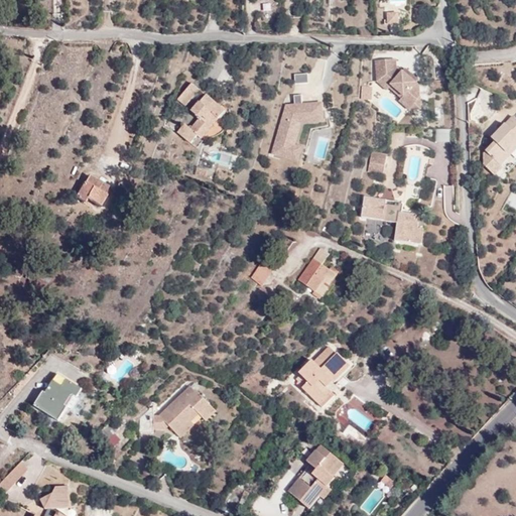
[(399,25),(399,14),(388,14),(388,25),(399,25)]
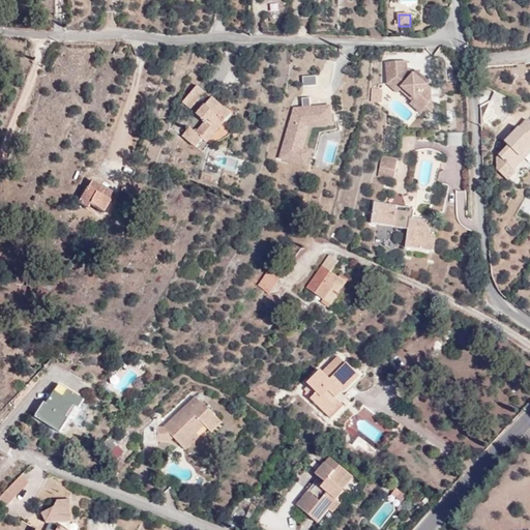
[(408,71),(407,62),(385,63),(386,84),(396,93),(400,91),(412,102),(410,105),(420,115),(432,115),(432,91),(408,71)]
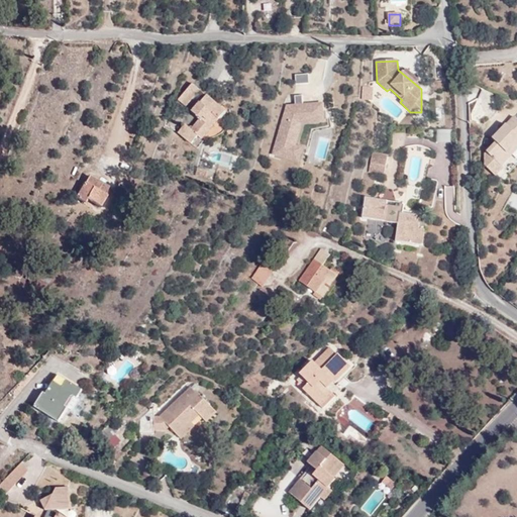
[(295,80),(307,82),(308,75),(296,73),(295,80)]
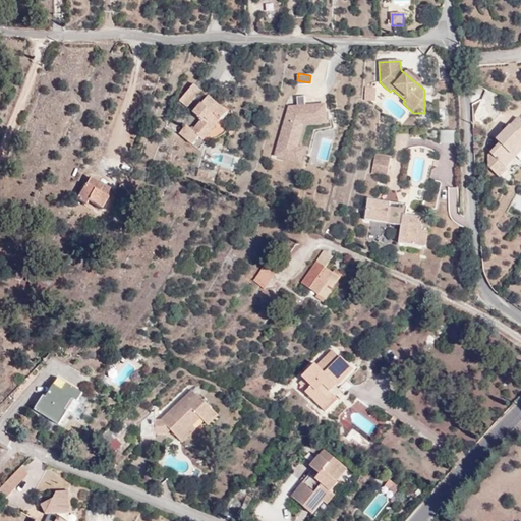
[(448,94),(447,82),(438,82),(438,94),(448,94)]
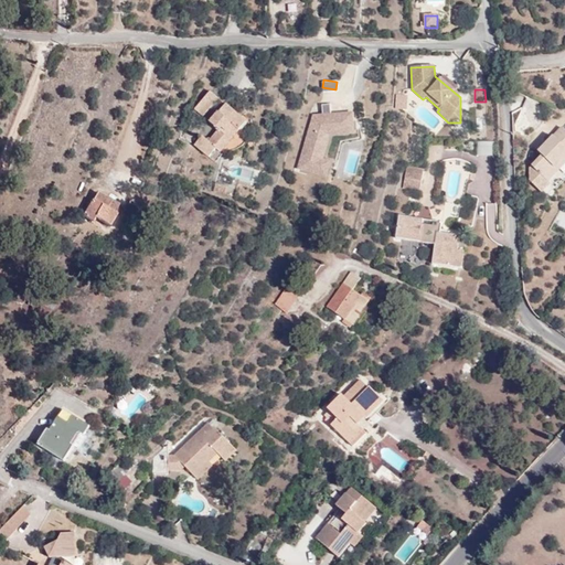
[(219,97),(212,91),(195,109),(203,116),(219,97)]
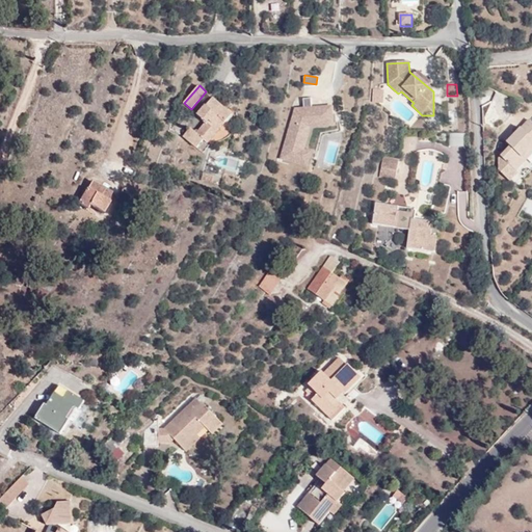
[(320,85),(306,85),(304,96),(320,96),(320,85)]
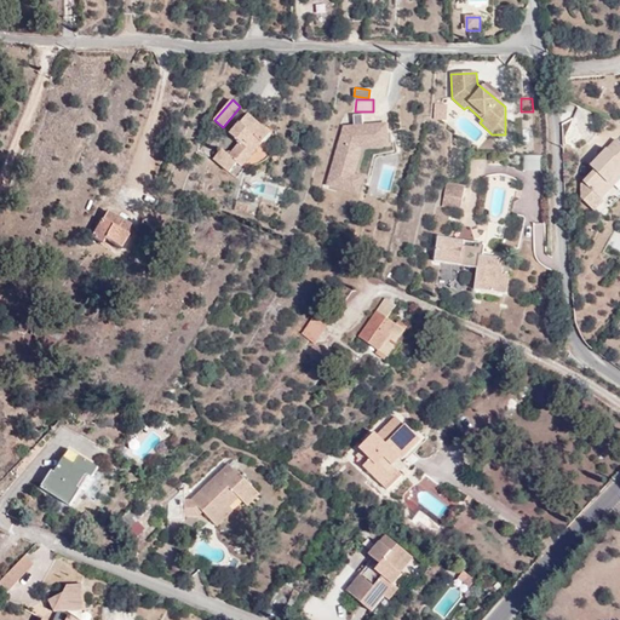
[(447,120),(447,107),(435,107),(434,118),(434,121),(447,120)]
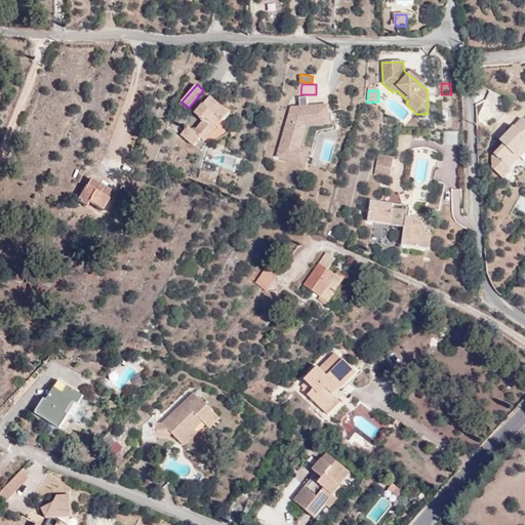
[(201,137),(205,140),(223,119),(218,116),(226,108),(211,95),(196,114),(204,121),(197,129),(193,128),(189,125),(182,134),(195,146),(201,137)]
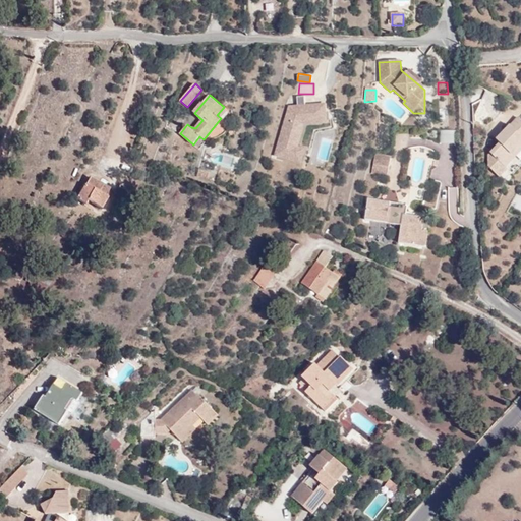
[(304,105),(297,105),(297,116),(293,116),(288,130),(284,128),(272,165),(298,174),(303,158),(296,156),(303,134),(323,135),(324,116),(311,116),(311,119),(304,118),(304,116),(304,105)]
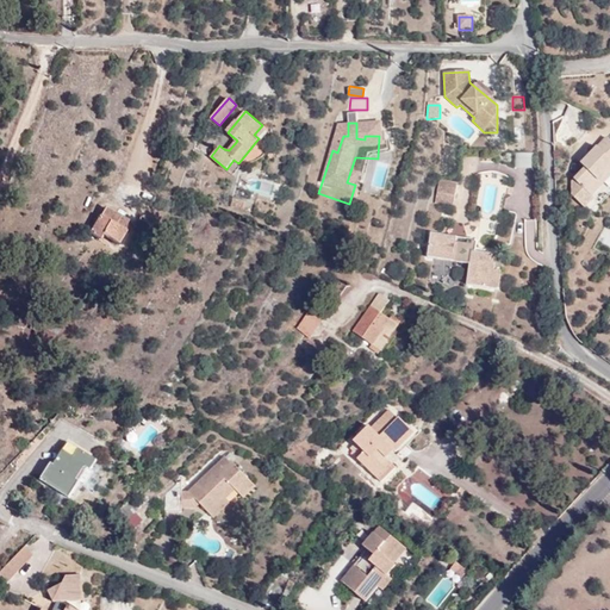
[(259,138),(267,130),(262,125),(254,135),(259,138)]
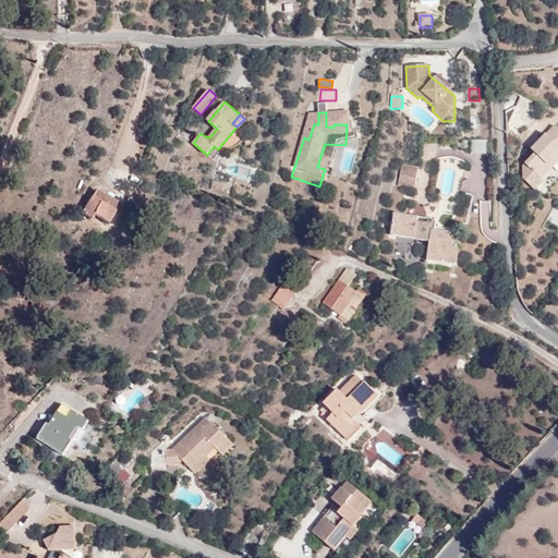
[(308,140),(314,124),(308,124),(304,137),(308,140)]
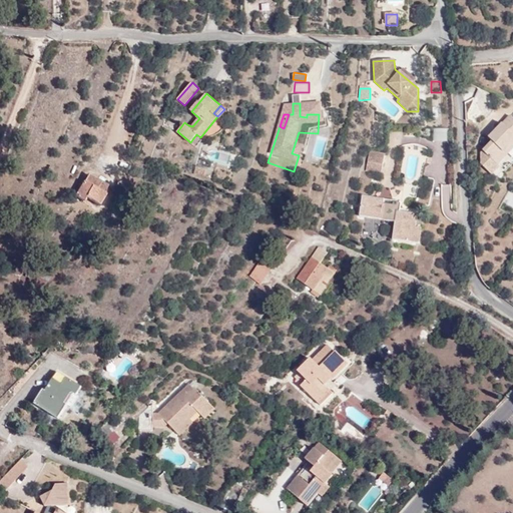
[(507,154),(504,150),(512,140),(512,118),(511,116),(497,130),(490,137),(489,138),(493,141),(484,151),(497,165),(507,154)]
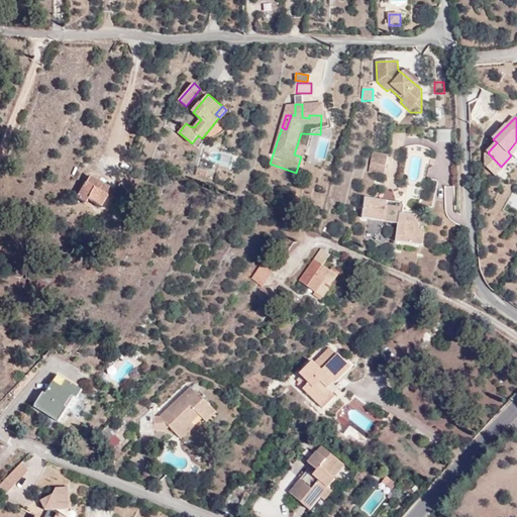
[(492,136),(494,138),(501,131),(499,129),(492,136)]
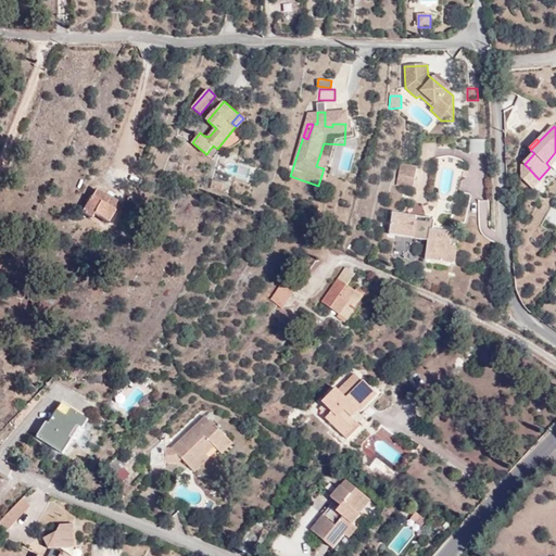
[(551,167),(555,161),(555,152),(546,163),(550,167),(551,167)]
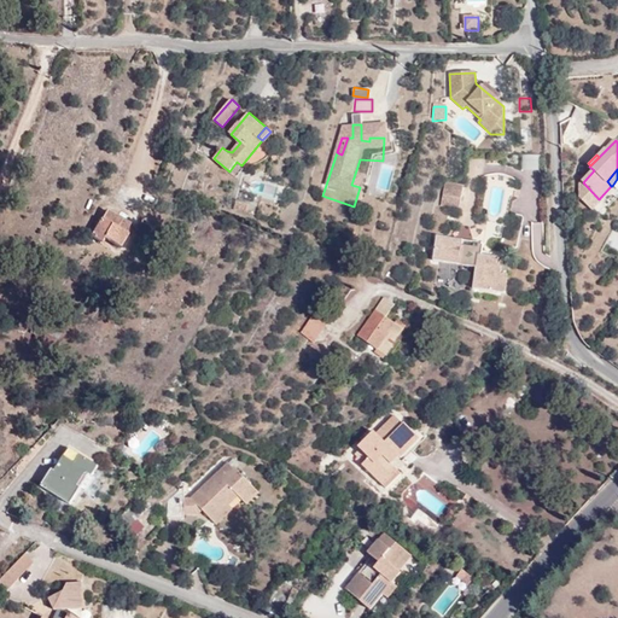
[(459,211),(464,186),(455,185),(447,182),(442,207),(459,211)]
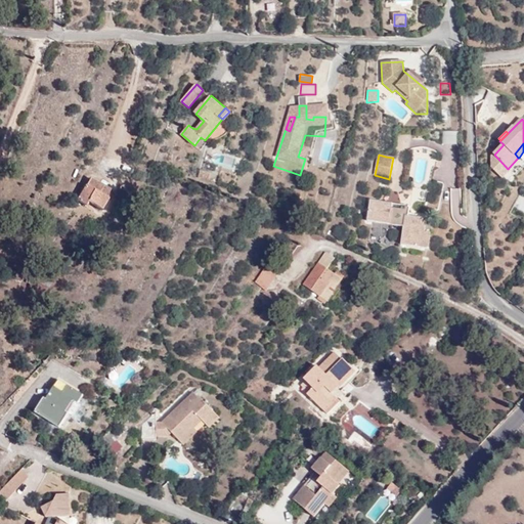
[(212,180),(213,173),(204,171),(202,178),(212,180)]
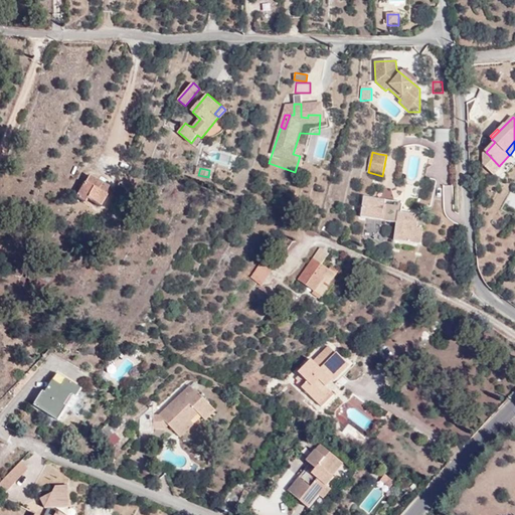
[(106,194),(109,186),(90,174),(86,182),(84,181),(75,196),(84,201),(87,198),(101,206),(108,195),(106,194)]
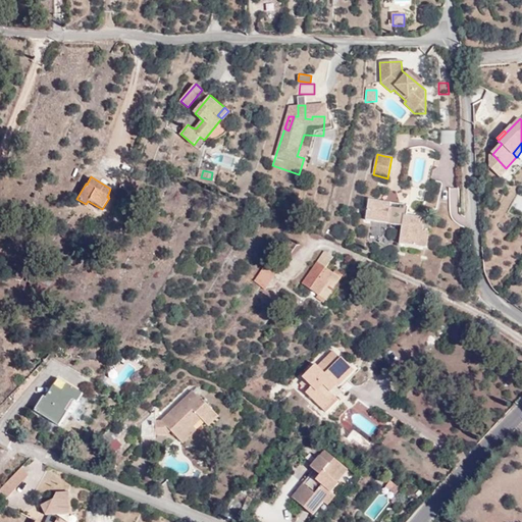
[(369,200),(366,221),(402,226),(404,215),(407,215),(408,205),(369,200)]
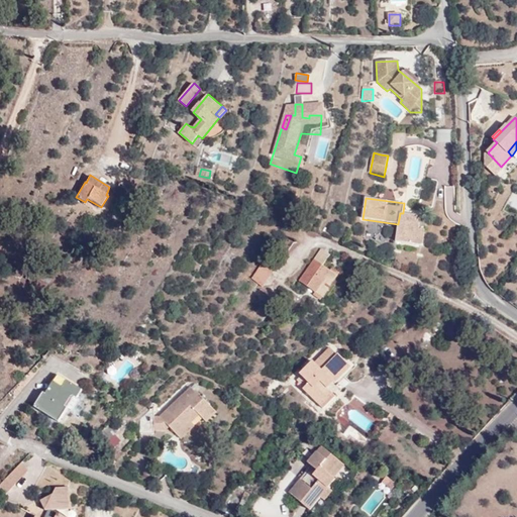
[(419,228),(421,216),(403,213),(400,213),(398,224),(396,241),(423,245),(426,229),(422,229),(419,228)]
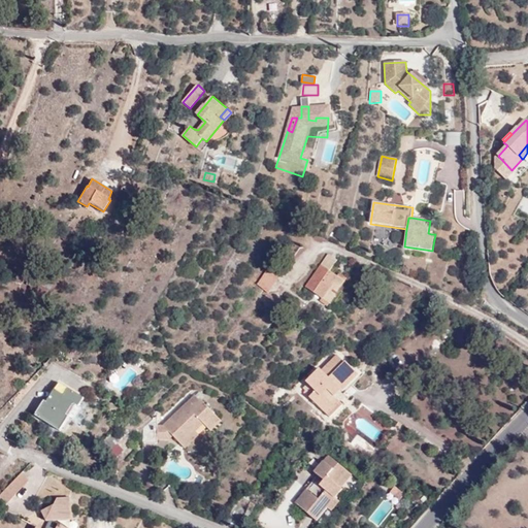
[(329,304),(344,283),(338,276),(330,271),(337,261),(329,255),(306,287),(322,299),(329,304)]
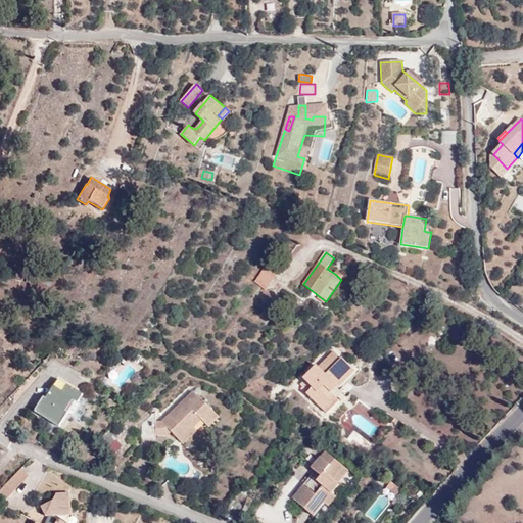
[(267,291),(281,271),(269,260),(255,282),(267,291)]
